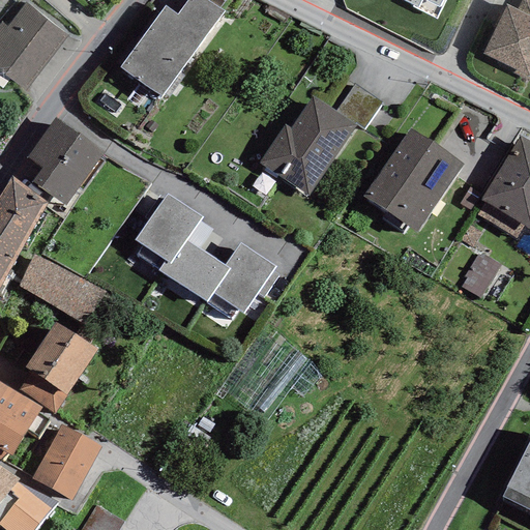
[(119,66),(131,76),(162,96),(225,11),(221,8),(208,0),(187,0),(177,15),(165,6),(119,66)]
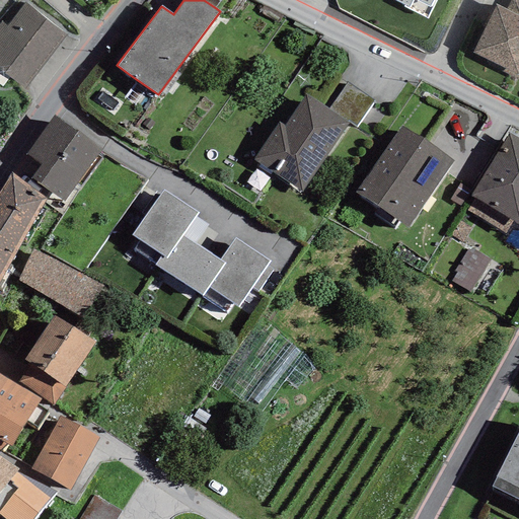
[(204,0),(216,8),(221,0),(204,0)]
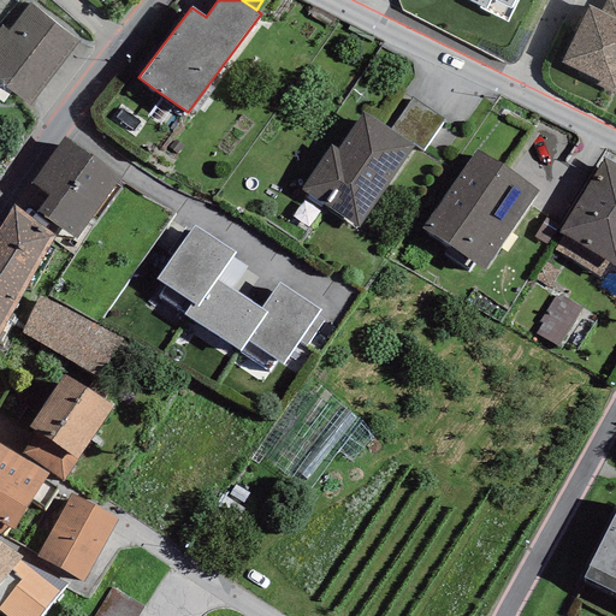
[(468,0),(480,6),(479,9),(507,23),(517,0),(468,0)]
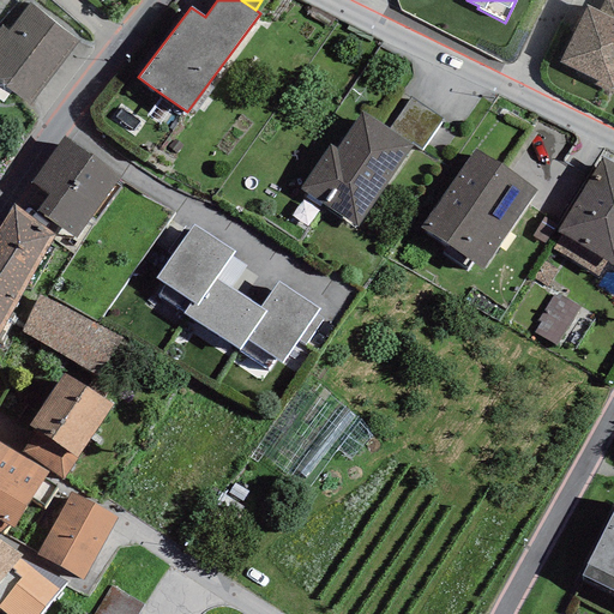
[(613,0),(603,0),(599,11),(613,18),(613,0)]
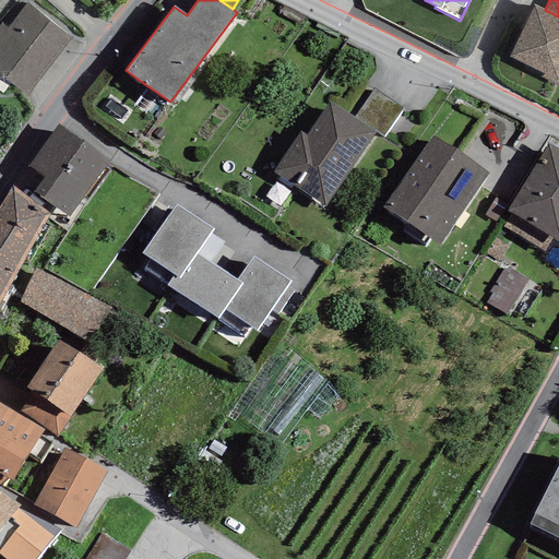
[(72,38),(26,3),(8,28),(1,24),(0,25),(0,74),(27,96),(72,38)]
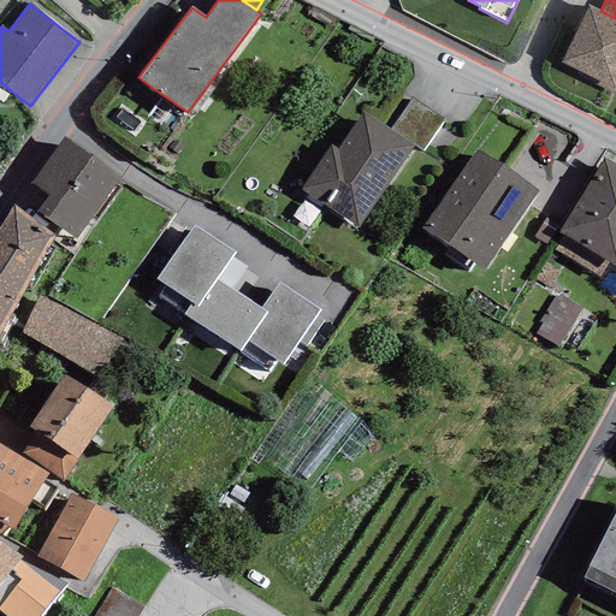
[(588,5),(561,63),(599,82),(597,86),(615,95),(615,18),(600,11),(588,5)]
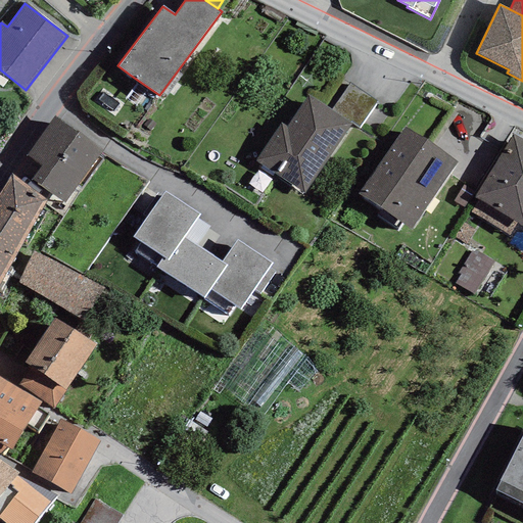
[(331,109),(352,124),(360,128),(377,102),(350,84),(331,109)]
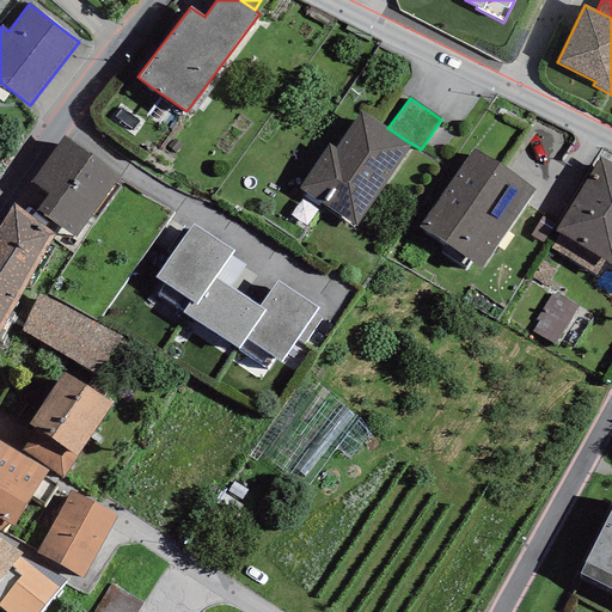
[(305,193),(356,227),(412,145),(387,128),(361,110),(335,148),(329,145),(299,188),(305,193)]
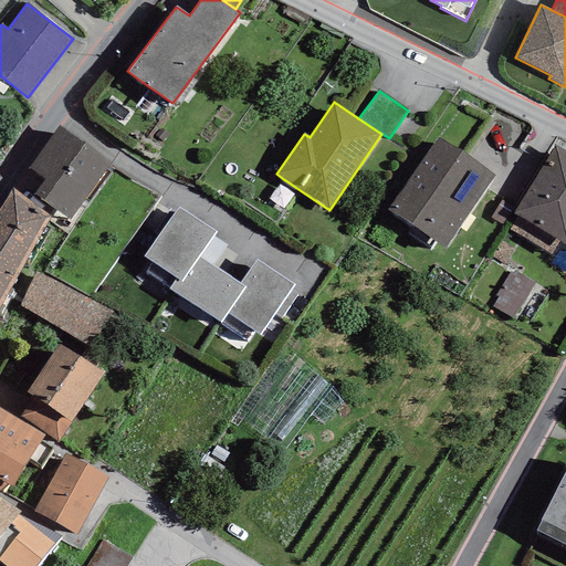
[(112,164),(59,126),(29,168),(44,179),(34,195),(71,221),(112,164)]
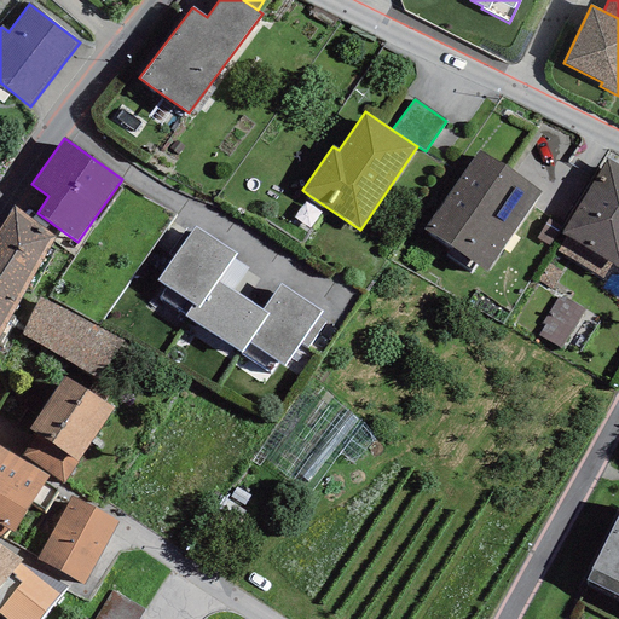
[(480,151),(424,230),(486,272),(541,194),(480,151)]
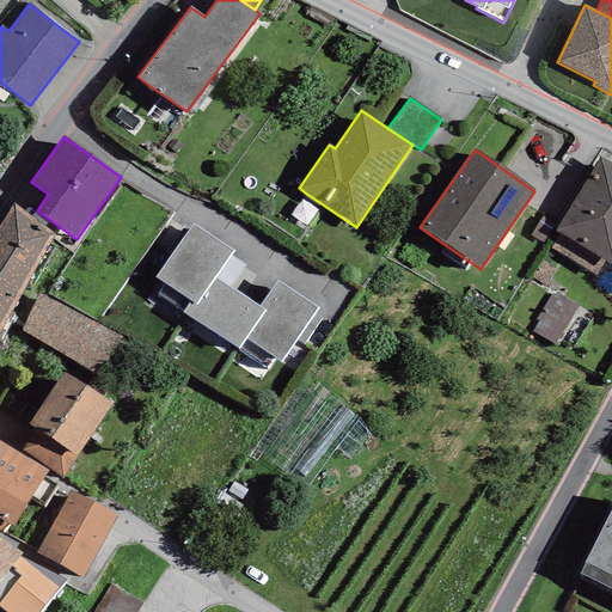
[(611,164),(601,158),(556,232),(611,264),(611,164)]
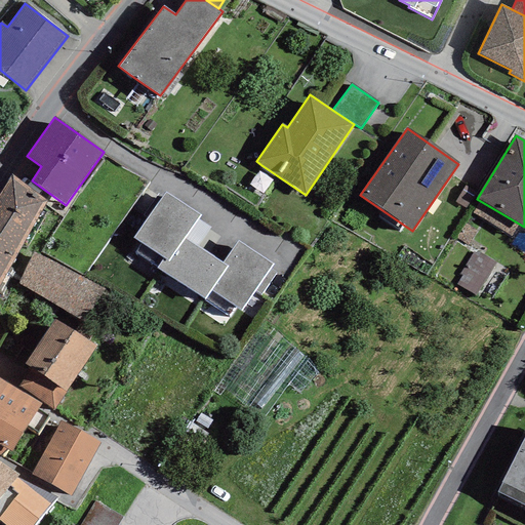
[(0,283),(47,201),(10,174),(0,191),(0,283)]
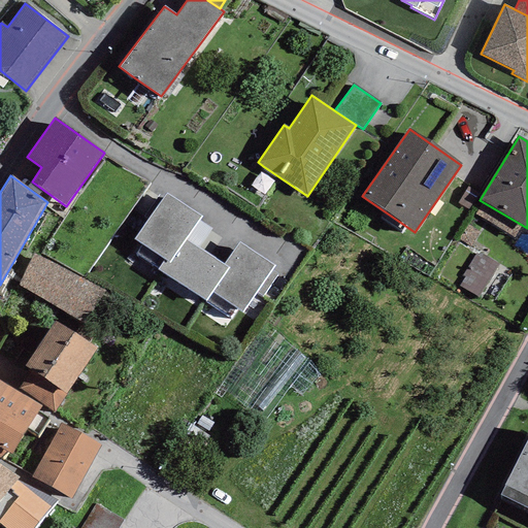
[(201,217),(166,194),(134,239),(165,259),(169,262),(186,239),(201,217)]
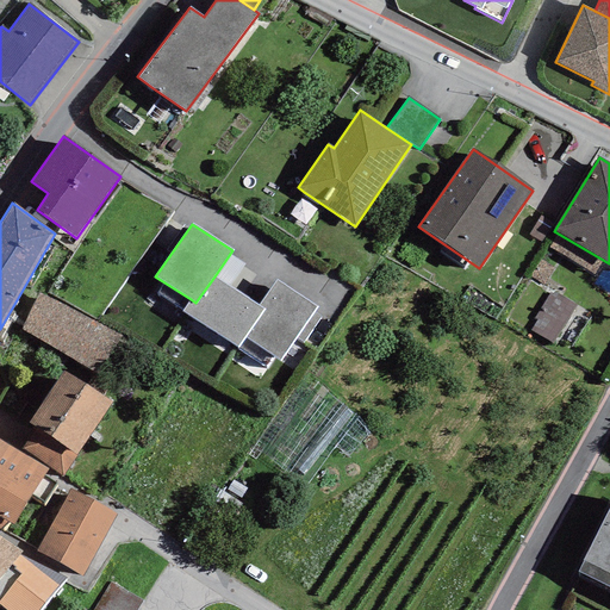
[(259,306),(215,277),(195,303),(191,299),(181,311),(238,347),(244,337),(263,310),(259,306)]
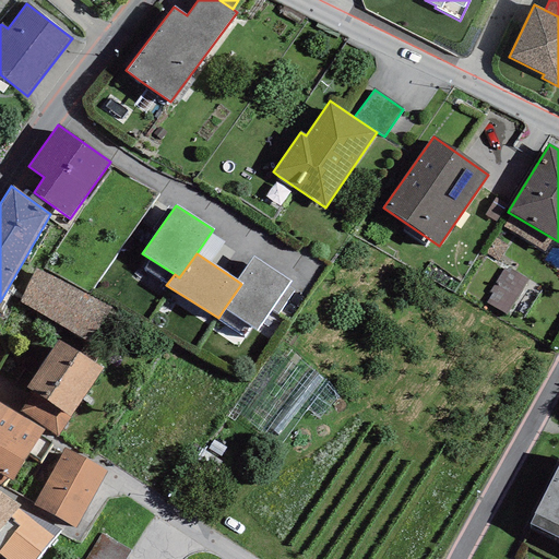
[(292,281),(253,257),(237,281),(241,284),(224,309),(258,332),(292,281)]
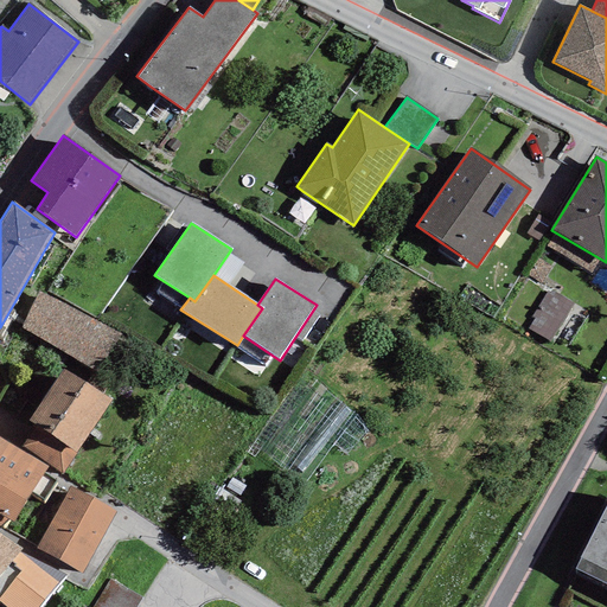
[(573,305),(548,288),(531,315),(535,318),(528,328),(550,342),(573,305)]
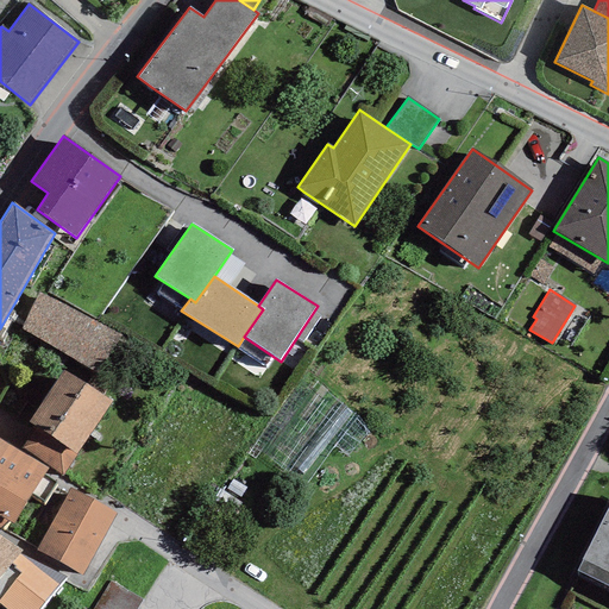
[(121,337),(38,293),(18,331),(102,375),(121,337)]
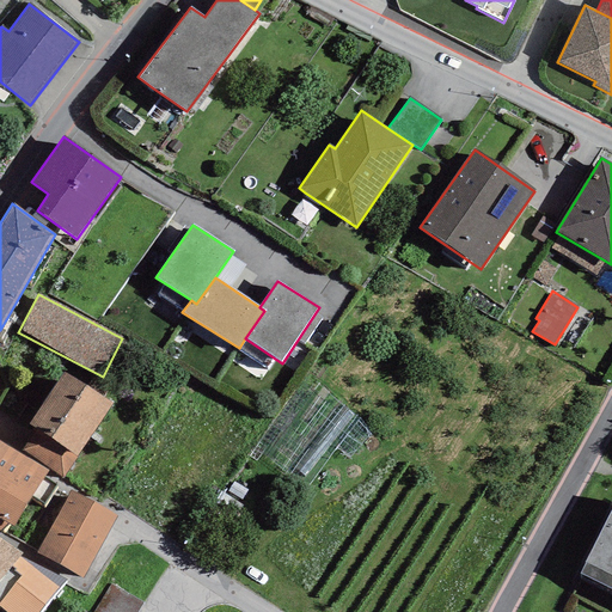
[(112,404),(63,371),(28,423),(36,429),(22,451),(62,478),(112,404)]
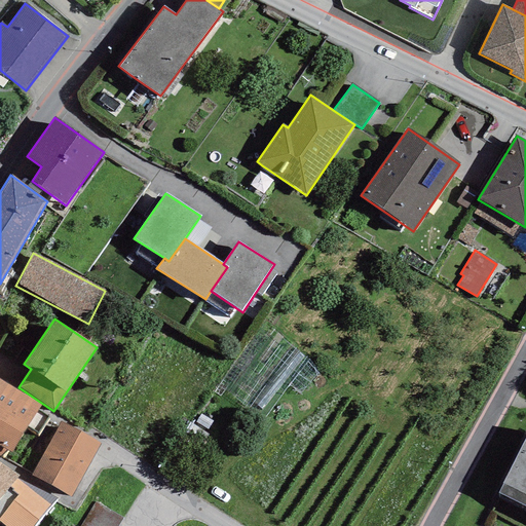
[(0,379),(0,455),(0,456),(6,449),(12,452),(42,405),(0,379)]
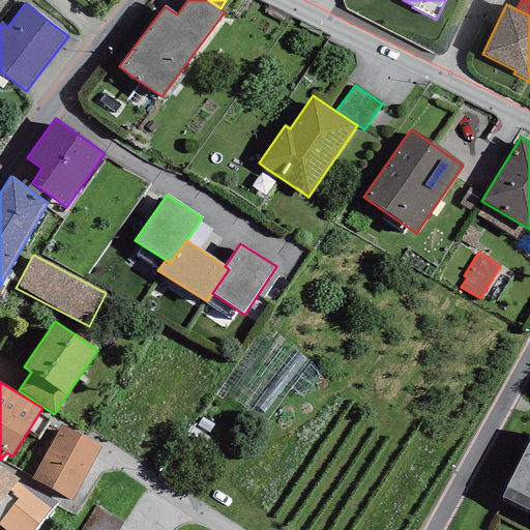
[(100,447),(61,425),(31,479),(70,501),(100,447)]
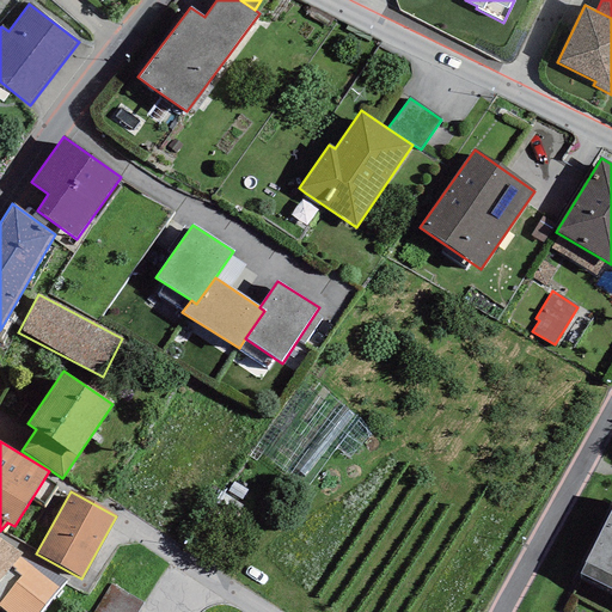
[(611,507),(580,573),(611,588),(611,507)]
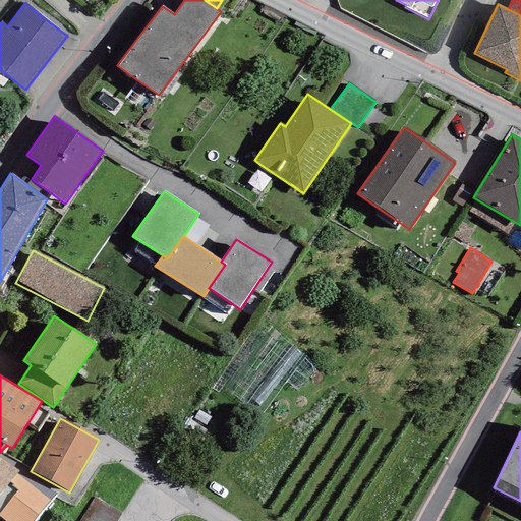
[(0,495),(16,472),(0,461),(0,495)]
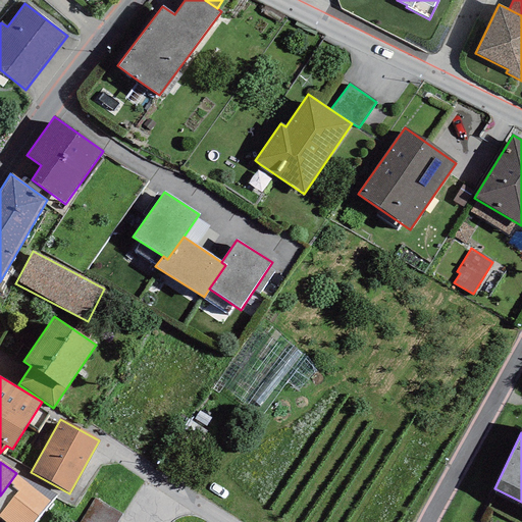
[(90,521),(123,521),(125,518),(100,504),(90,521)]
